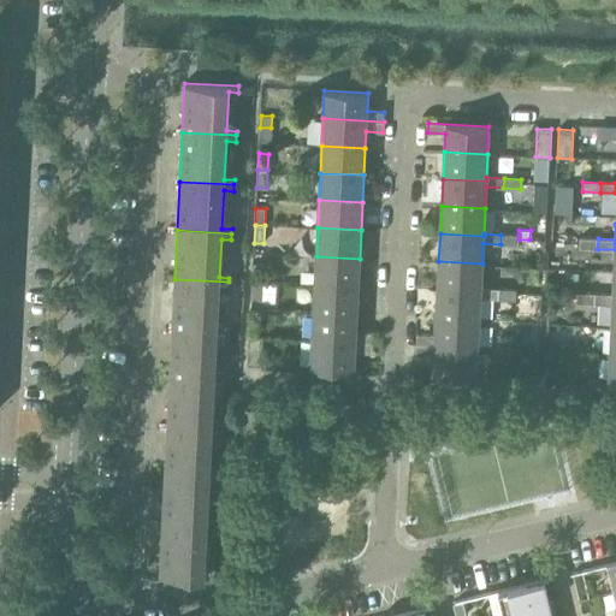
[(519,235),(501,235),(501,244),(517,244),(519,235)]
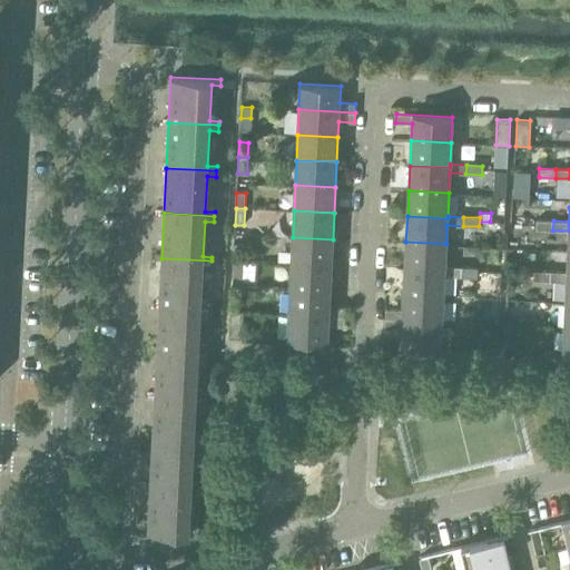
[(537,229),(552,231),(553,220),(537,220),(537,229)]
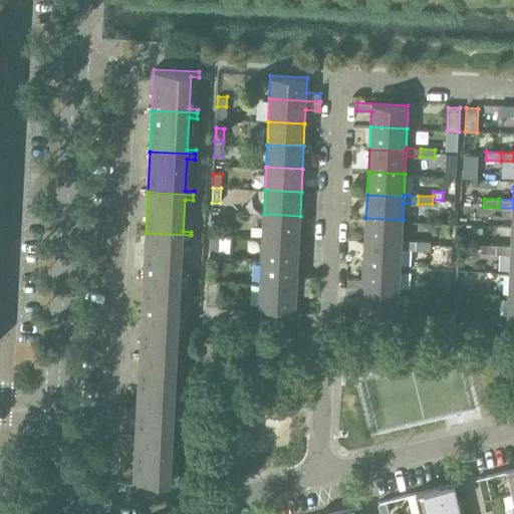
[(264,214),(263,237),(299,239),(300,216),(264,214)]
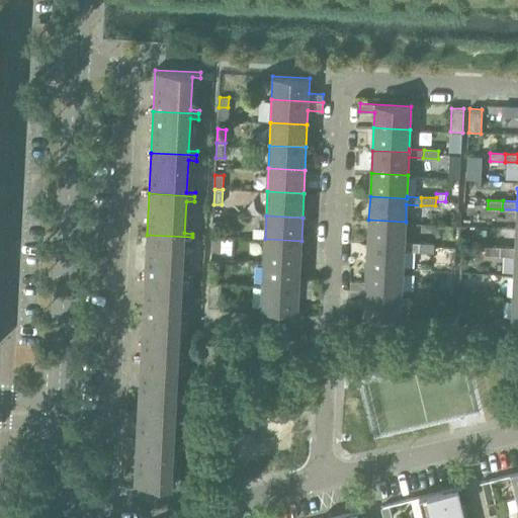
[(404,246),(404,242),(406,222),(368,220),(367,244),(404,246)]
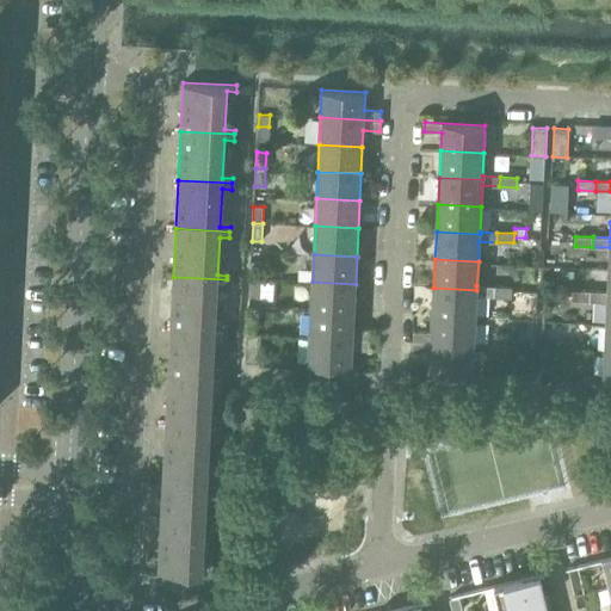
[(251,263),(251,278),(260,279),(260,263),(251,263)]
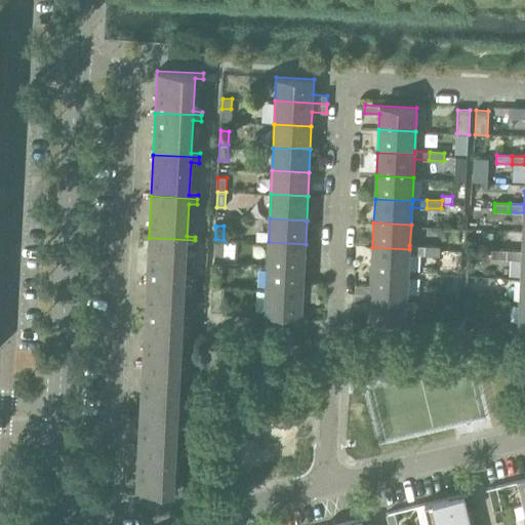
[(524,254),(524,230),(523,231),(522,251),(508,250),(507,258),(522,259),(522,254),(524,254)]
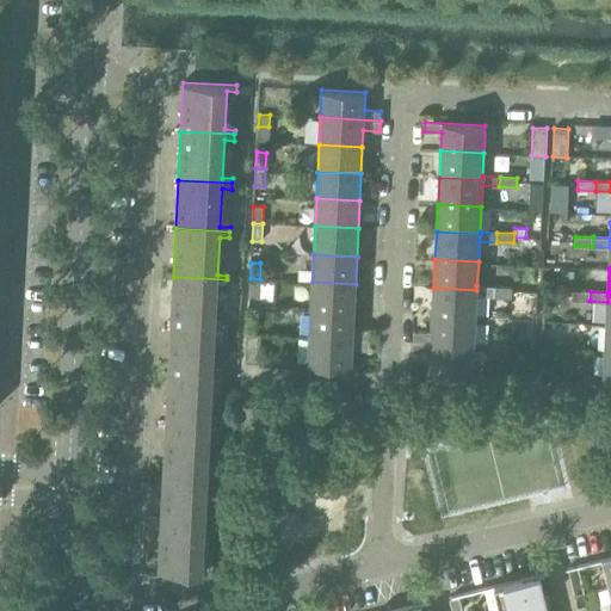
[(217,287),(227,287),(227,279),(173,277),(171,326),(224,328),(224,325),(215,323),(217,287)]
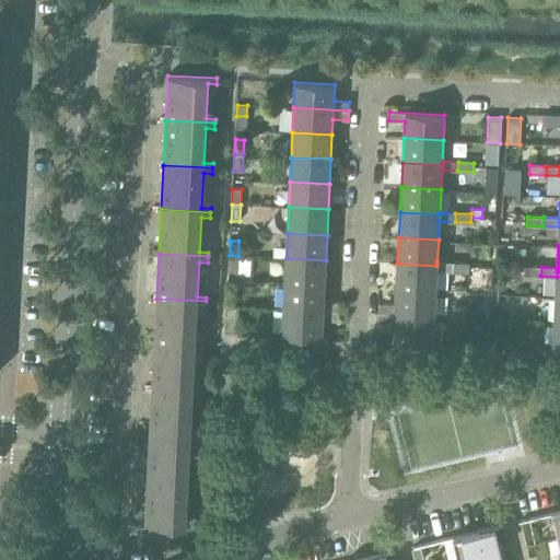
[(237,272),(238,256),(230,255),(229,272),(237,272)]
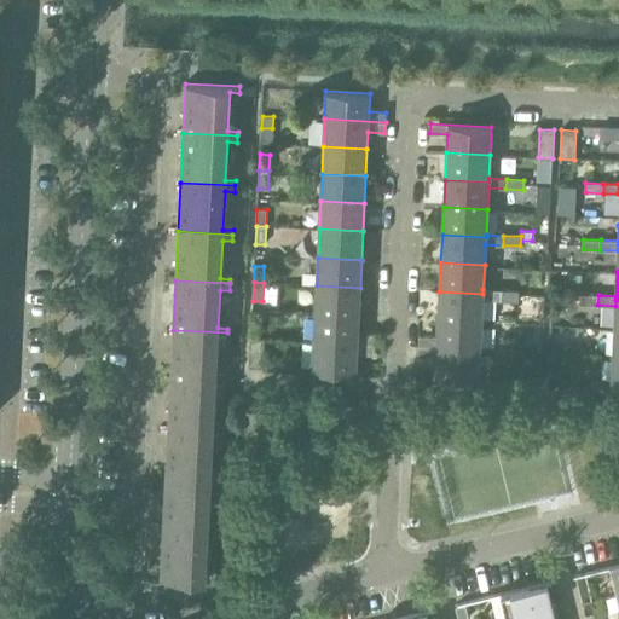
[(317,285),(314,313),(359,314),(360,288),(317,285)]
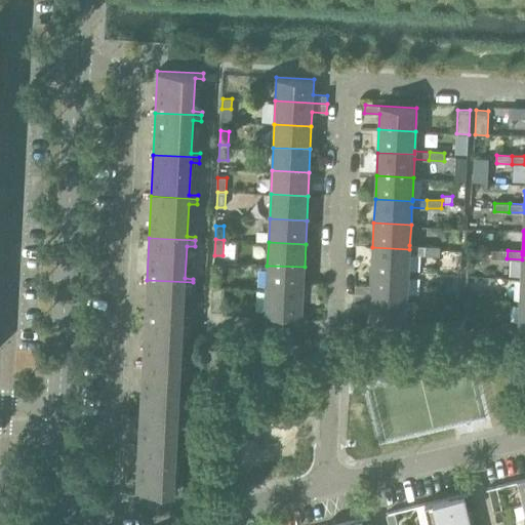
[(425,246),(409,245),(409,249),(372,247),(371,271),(408,272),(409,254),(425,254),(425,246)]
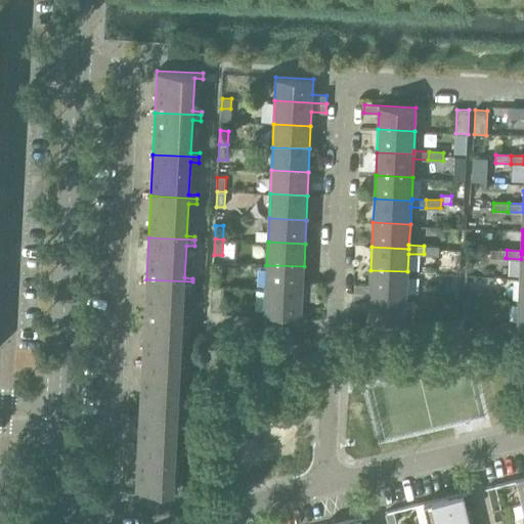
[(439,247),(424,246),(424,254),(438,255),(439,247)]
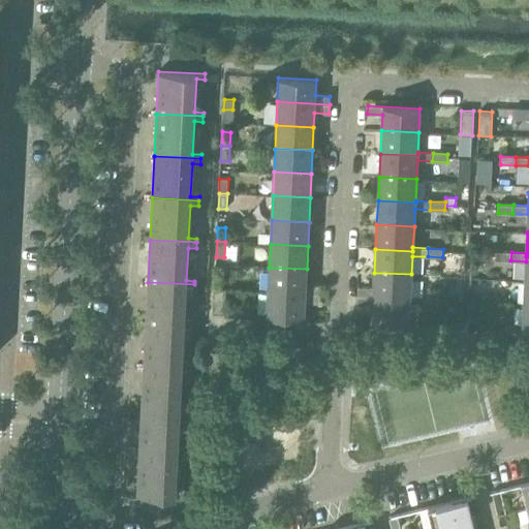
[(495,259),(510,260),(511,252),(496,251),(495,259)]
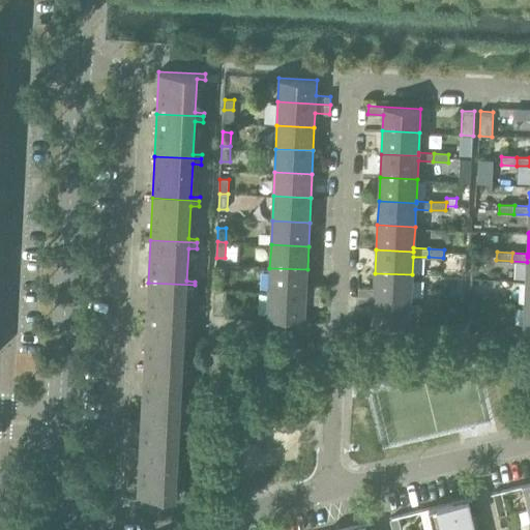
[(269,268),(268,291),(320,294),(321,286),(306,285),(307,269),(269,268)]
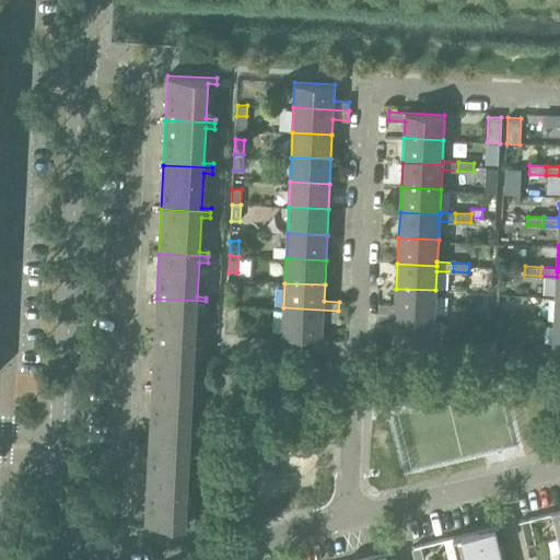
[(435,290),(396,289),(395,305),(380,304),(378,313),(434,315),(435,290)]
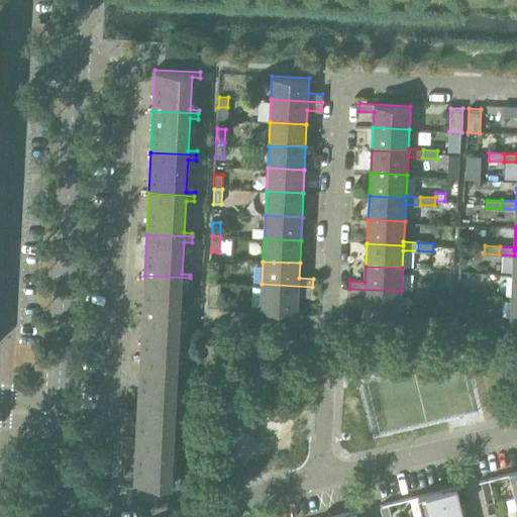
[(190,284),(190,278),(144,276),(142,317),(188,319),(188,315),(180,315),(182,283),(190,284)]
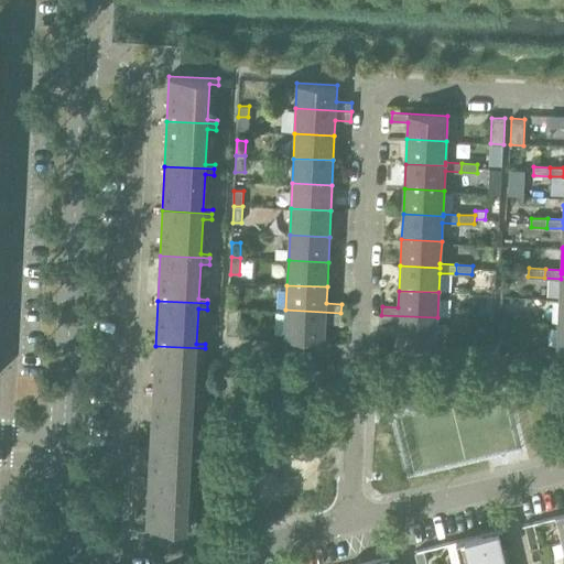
[(241,308),(228,307),(227,334),(240,335),(241,308)]
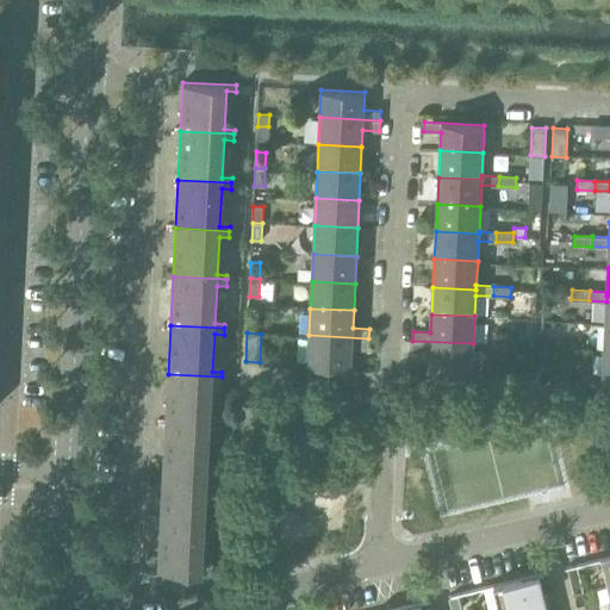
[(368,349),(368,338),(309,335),(307,365),(350,367),(352,348),(368,349)]
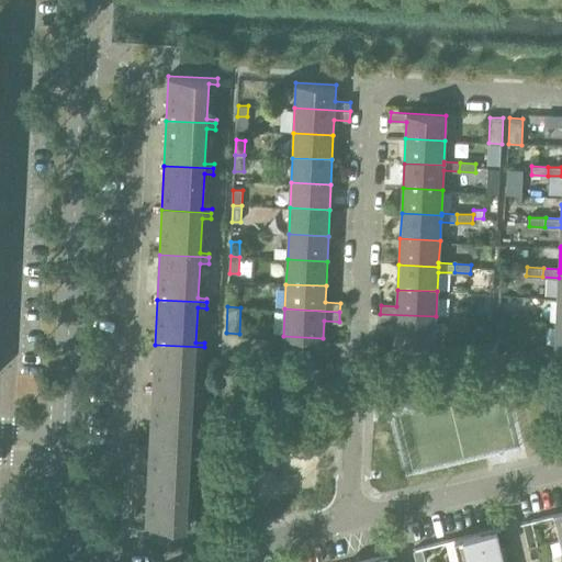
[(435,344),(436,316),(380,314),(380,324),(395,325),(395,341),(435,344)]
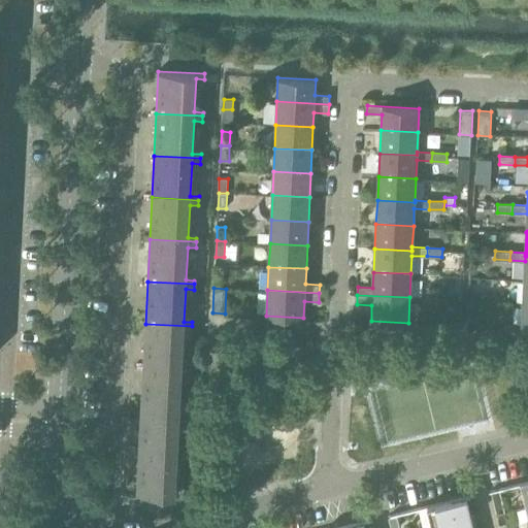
[(192,326),(145,324),(143,365),(190,368),(190,364),(182,364),(184,331),(192,332),(192,326)]
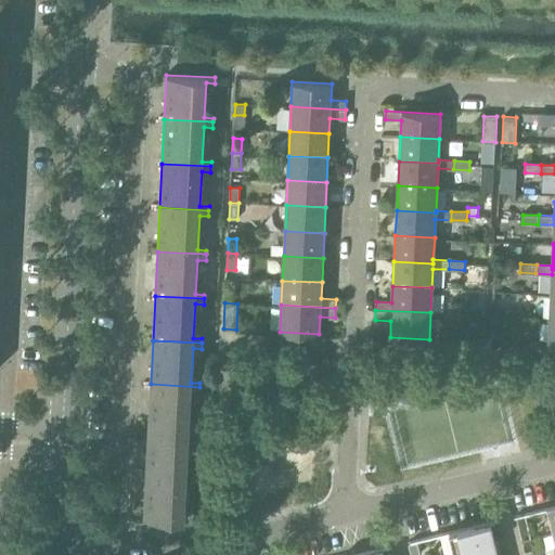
[(199,392),(199,387),(151,384),(149,428),(197,430),(197,427),(189,426),(191,392),(199,392)]
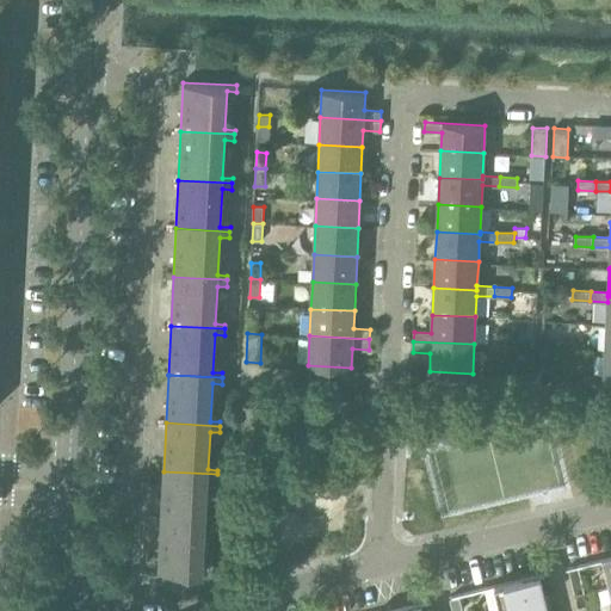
[(421,425),(407,424),(407,438),(421,439),(421,425)]
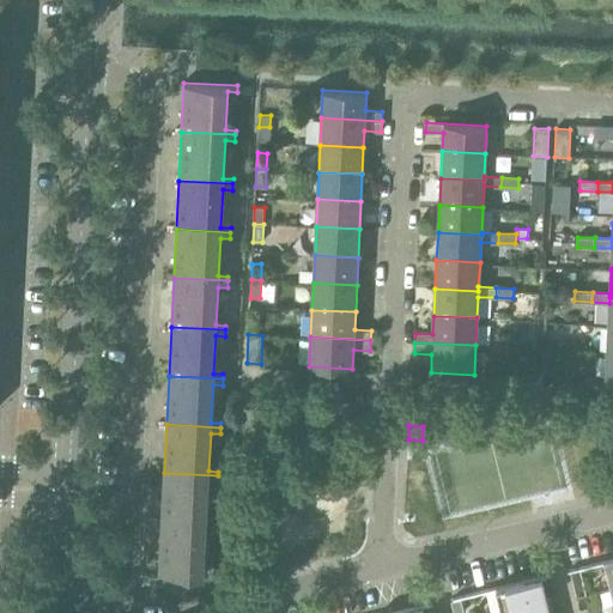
[(218,475),(164,473),(162,522),(216,525),(216,521),(206,520),(208,483),(218,483),(218,475)]
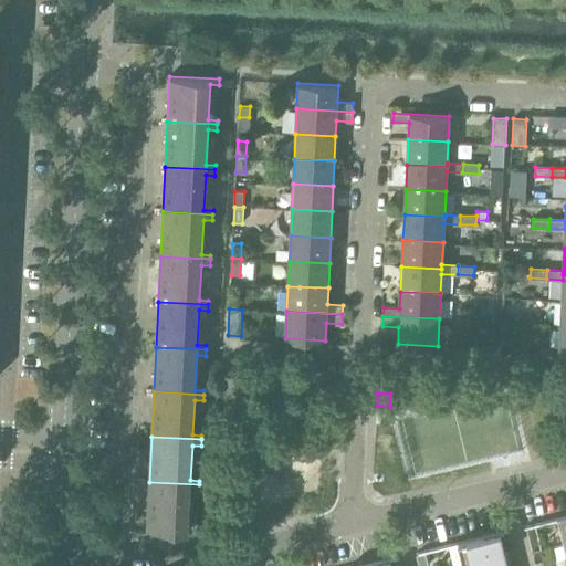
[(199,491),(199,484),(149,482),(147,528),(197,531),(197,527),(188,526),(190,490),(199,491)]
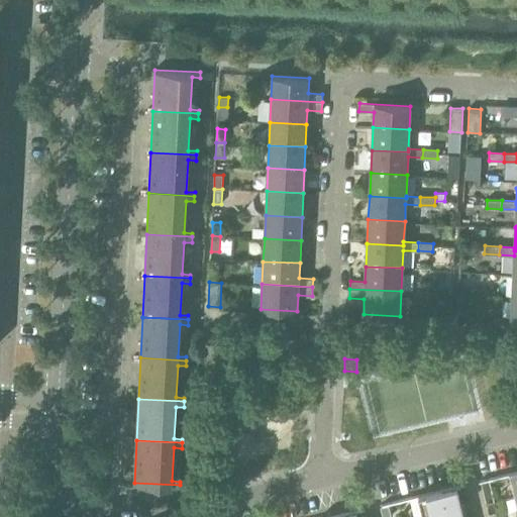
[(486,503),(487,503),(494,502),(489,480),(481,482),(486,503)]
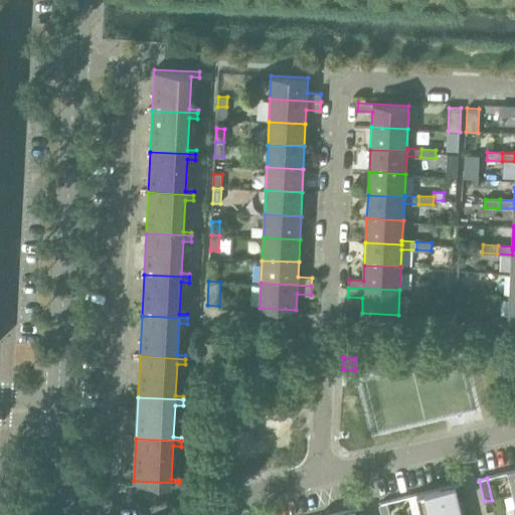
[(415,494),(420,514),(434,514),(460,509),(454,485),(415,494)]
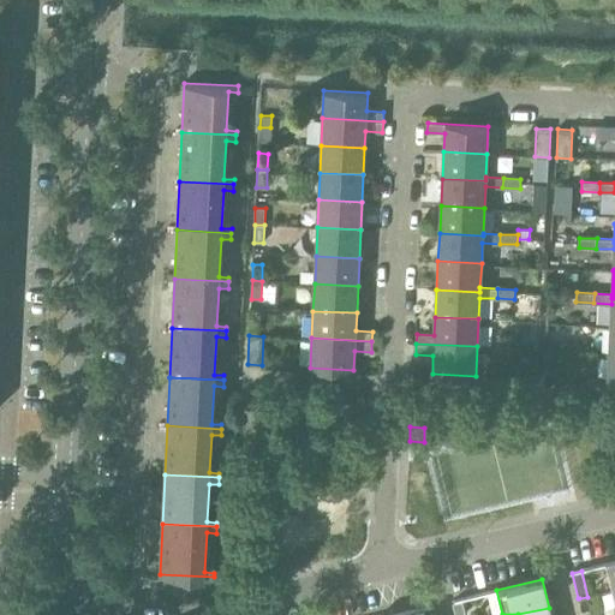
[(452,602),(455,614),(460,614),(465,614),(461,599),(452,602)]
